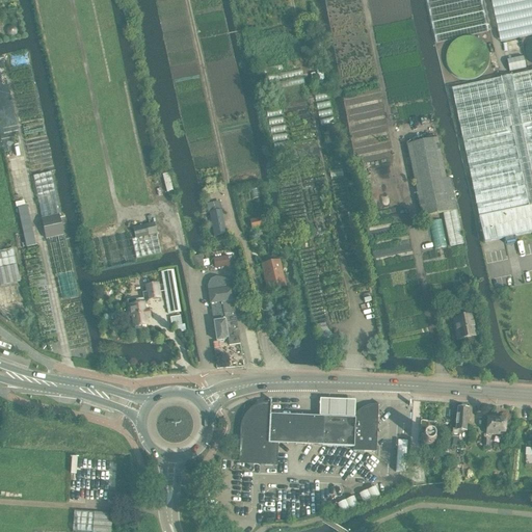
[(426,0),(435,43),(487,31),(480,0),(426,0)]
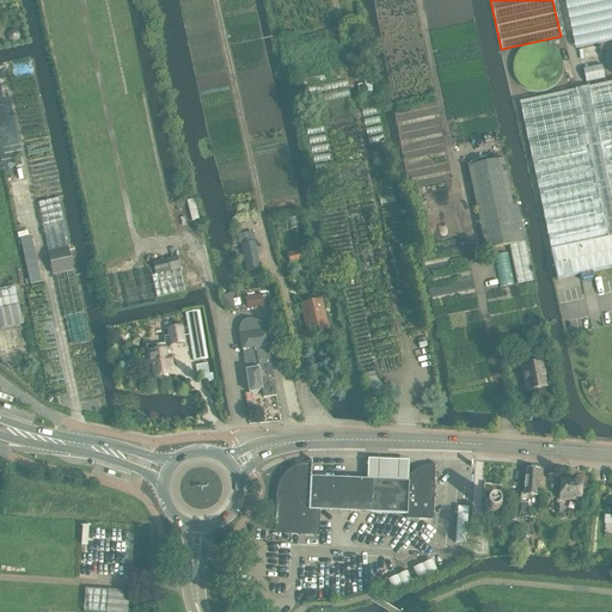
[(611,40),(611,0),(563,0),(575,49),(611,40)]
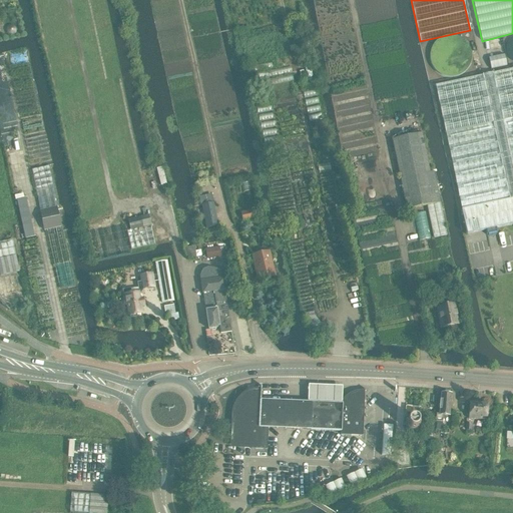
[(15,29),(14,28),(13,27),(12,27),(11,26),(10,27),(9,27),(8,28),(7,28),(7,29),(6,31),(6,32),(7,33),(7,34),(8,35),(9,35),(10,35),(12,35),(13,35),(14,34),(15,33),(15,31),(15,30),(15,29)]
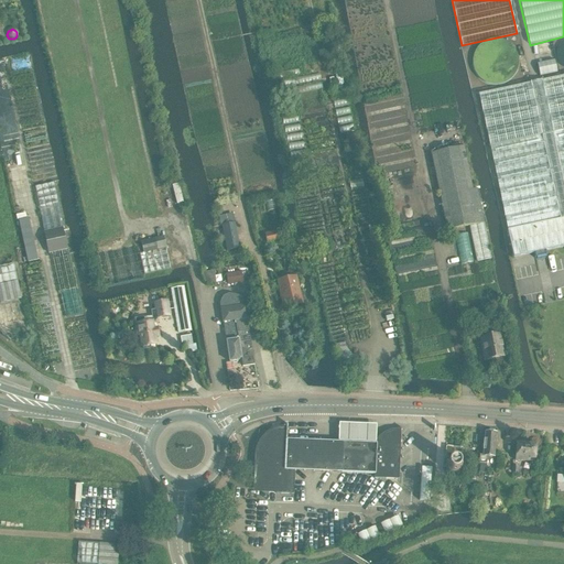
[(546,250),(563,246),(563,75),(480,93),(508,229),(513,257),(533,253),(534,258),(537,259),(545,257),(546,255),(546,250)]
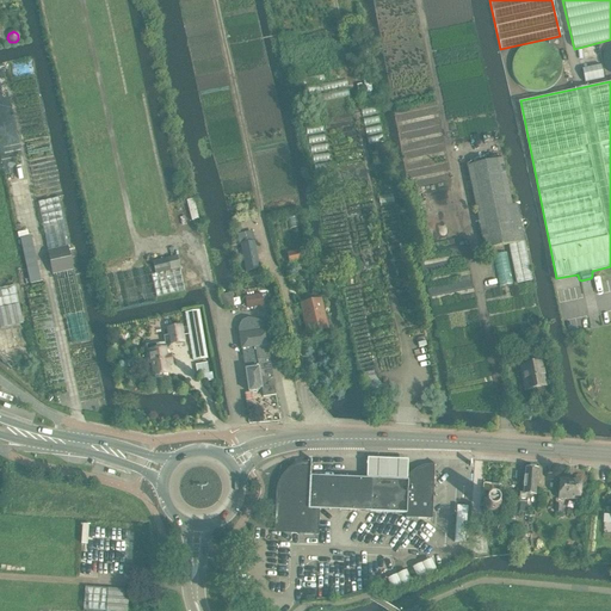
[(503,160),(467,167),(485,252),(508,247),(524,244),(517,207),(513,207),(503,160)]
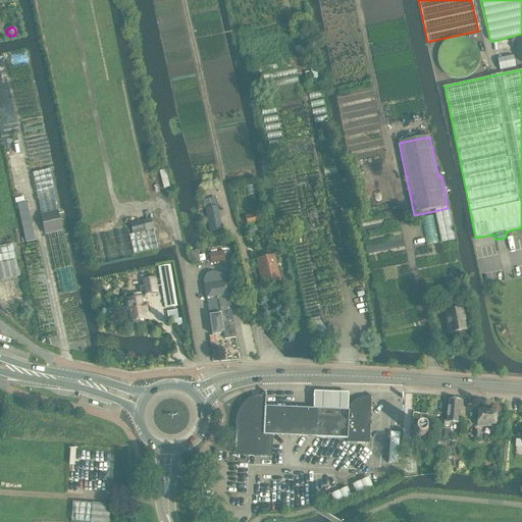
[(210,232),(222,229),(217,206),(206,209),(210,232)]
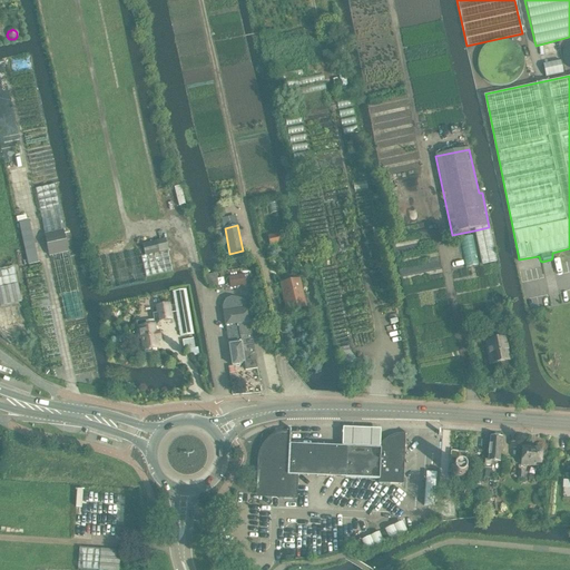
[(489,227),(474,231),(481,265),(497,262),(489,227)]
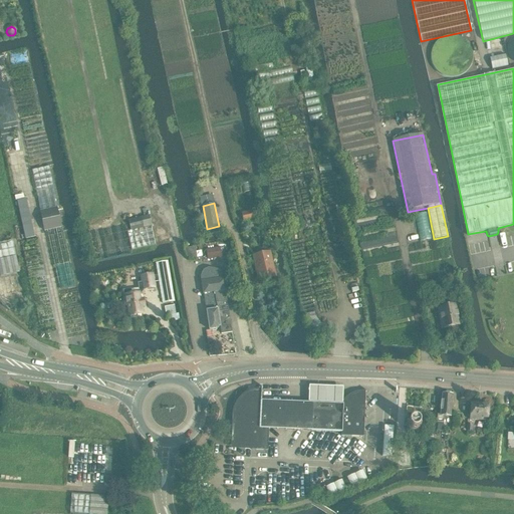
[(243,223),(257,220),(255,210),(241,213),(243,223)]
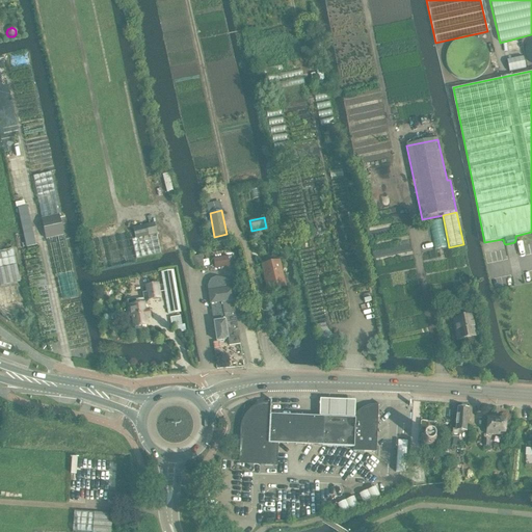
[(306,232),(303,223),(295,225),(297,234),(306,232)]
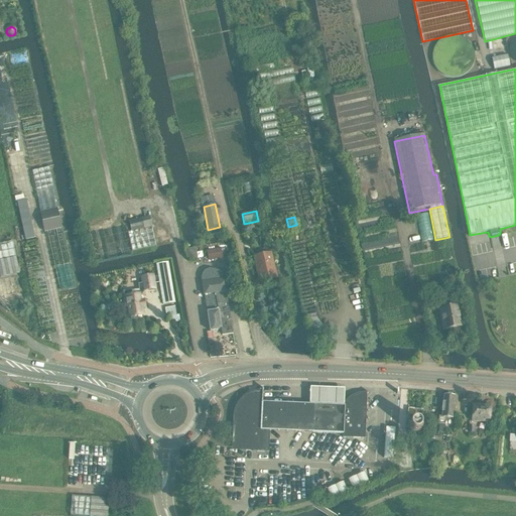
[(150,218),(142,220),(142,218),(129,221),(132,231),(144,228),(152,226),(150,218)]
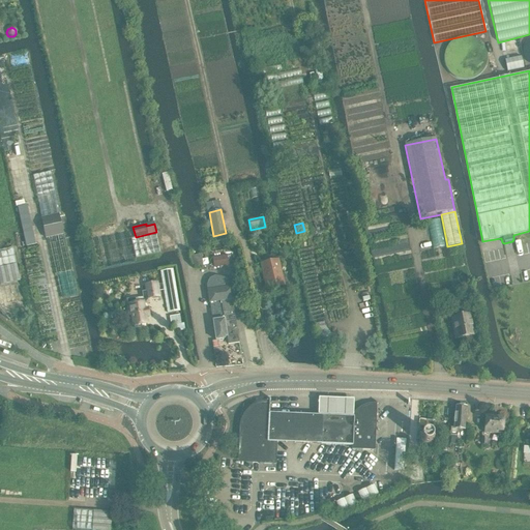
[(227,256),(213,258),(214,267),(228,265),(227,256)]
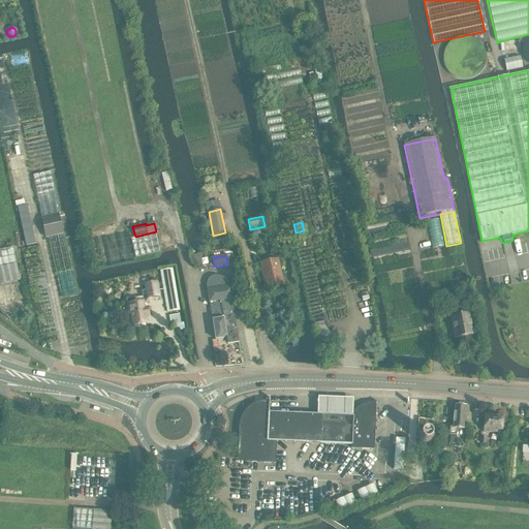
[(267,288),(281,285),(275,260),(261,265),(263,273),(265,273),(267,279),(265,279),(267,288)]
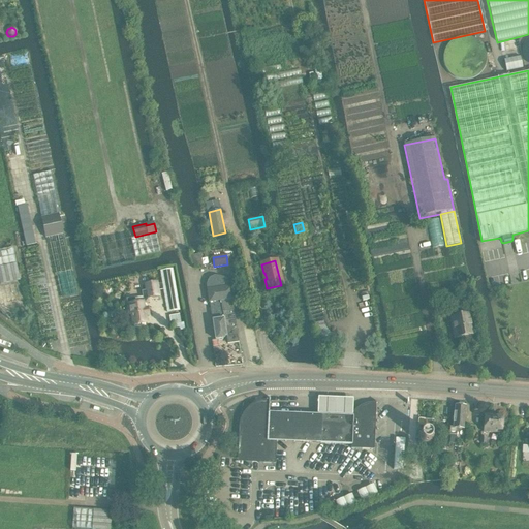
[(159,271),(166,313),(180,311),(173,269),(159,271)]
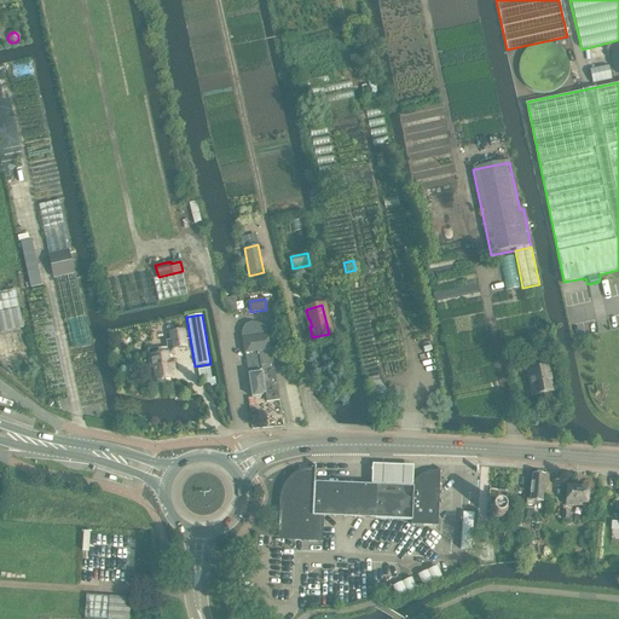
[(244,354),(246,354),(252,398),(254,398),(255,399),(260,398),(261,397),(262,397),(262,394),(265,394),(266,401),(279,400),(271,351),(272,350),(270,336),(268,330),(265,328),(261,325),(256,324),(254,328),(248,328),(246,327),(243,330),(242,334),(244,354)]
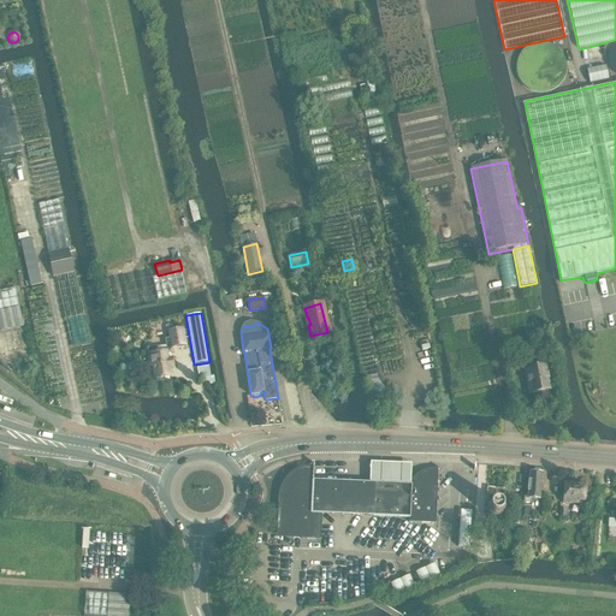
[(147,349),(148,355),(149,367),(154,366),(157,379),(171,377),(170,369),(173,369),(172,360),(169,360),(167,353),(172,348),(187,347),(183,329),(167,331),(169,339),(165,339),(166,347),(147,349)]
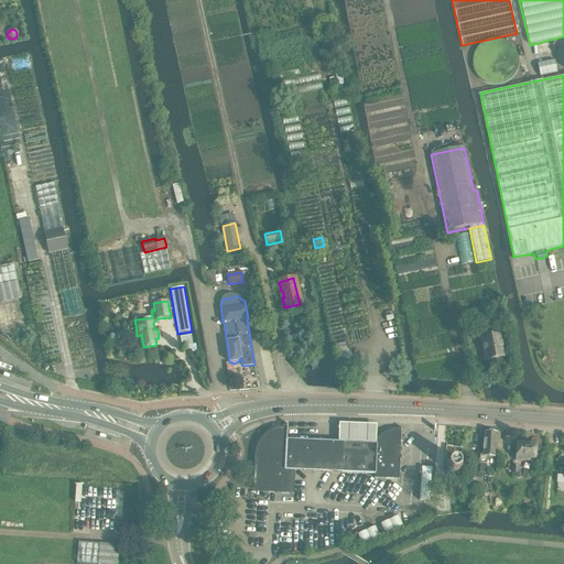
[(192,336),(181,337),(182,347),(186,346),(187,354),(197,351),(196,345),(193,345),(192,336)]
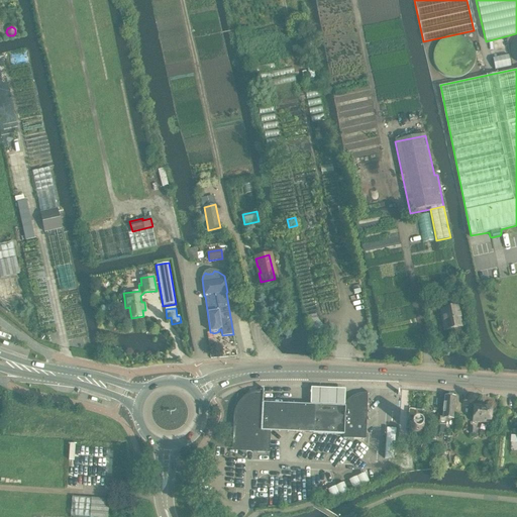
[(460,330),(461,329),(461,328),(457,308),(441,311),(445,331),(454,329),(454,330),(455,331),(456,332),(457,332),(458,332),(459,331),(460,331),(460,330)]
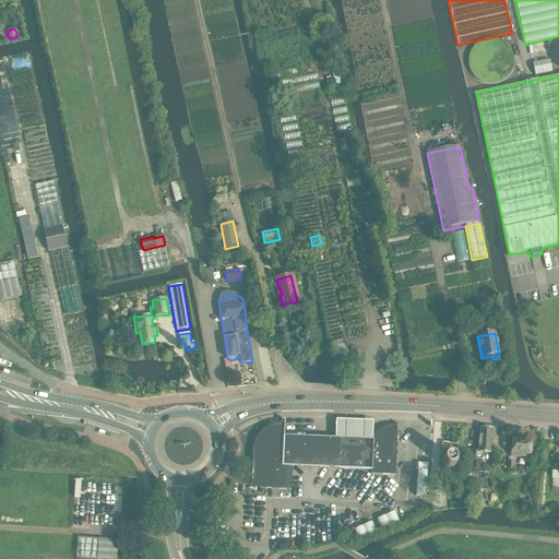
[(332,346),(337,359),(351,360),(351,354),(343,344),(332,346)]
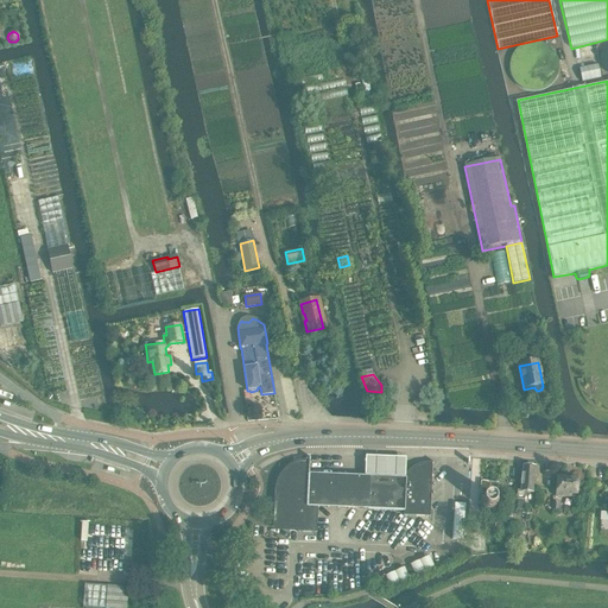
[(407,458),(366,456),(365,475),(406,477),(407,458)]
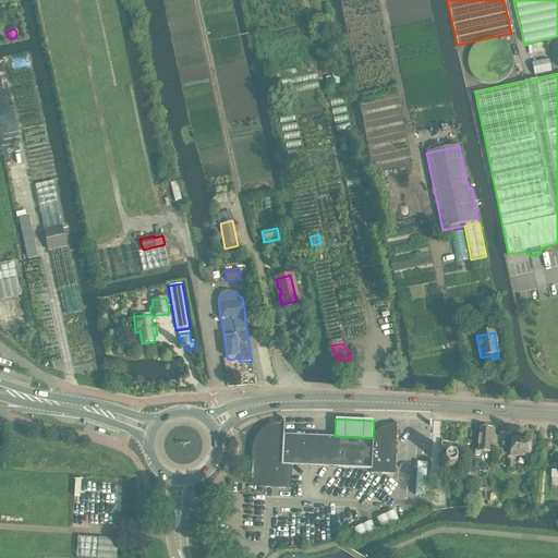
[(273,489),(290,489),(291,465),(370,470),(370,474),(395,475),(397,425),(396,425),(396,428),(388,428),(381,431),(376,435),(372,440),(286,436),(283,436),(284,420),(283,420),(282,426),(276,426),(269,428),(263,433),(258,438),(256,444),(255,451),(253,485),(273,486),(273,489)]
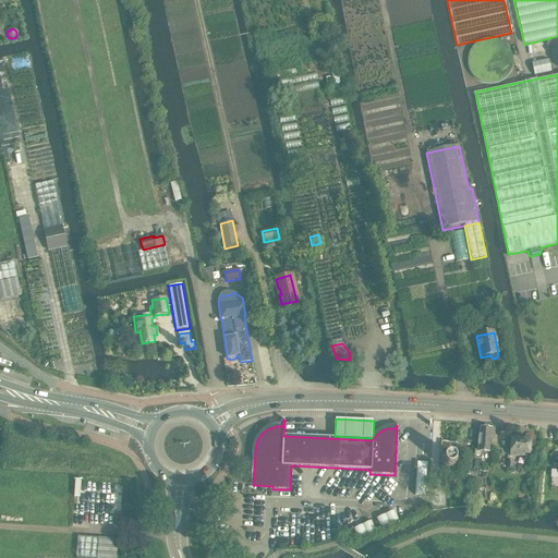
[(481,460),(482,452),(489,453),(490,431),(480,429),(477,451),(474,451),(473,459),(481,460)]
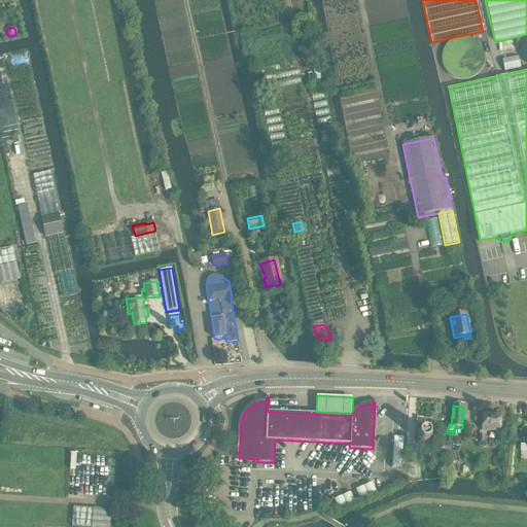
[(489,414),(482,414),(482,431),(494,431),(494,429),(500,430),(500,421),(500,416),(493,415),(489,414)]
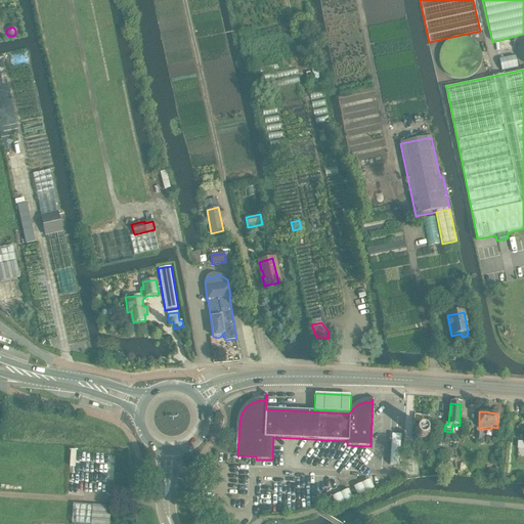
[(412,433),(412,434),(412,435),(412,436),(413,437),(413,438),(413,439),(415,439),(415,440),(416,441),(417,441),(417,442),(418,442),(419,442),(419,443),(420,443),(421,443),(422,443),(423,443),(424,443),(425,443),(426,442),(427,442),(427,441),(428,441),(428,440),(429,440),(429,439),(430,439),(430,438),(430,437),(431,437),(431,436),(431,435),(431,434),(431,433),(431,432),(430,431),(430,430),(429,429),(429,428),(428,428),(427,427),(426,424),(420,424),(419,426),(418,426),(418,427),(417,427),(416,428),(415,429),(413,430),(413,431),(413,432),(412,432),(412,433)]
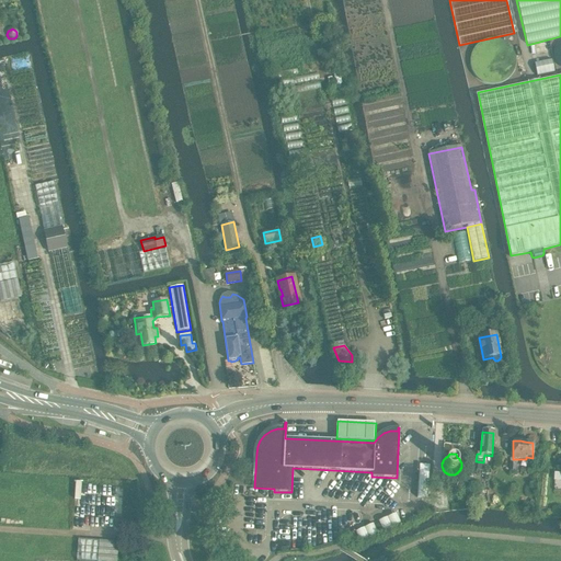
[(416,499),(426,499),(428,472),(419,471),(416,499)]
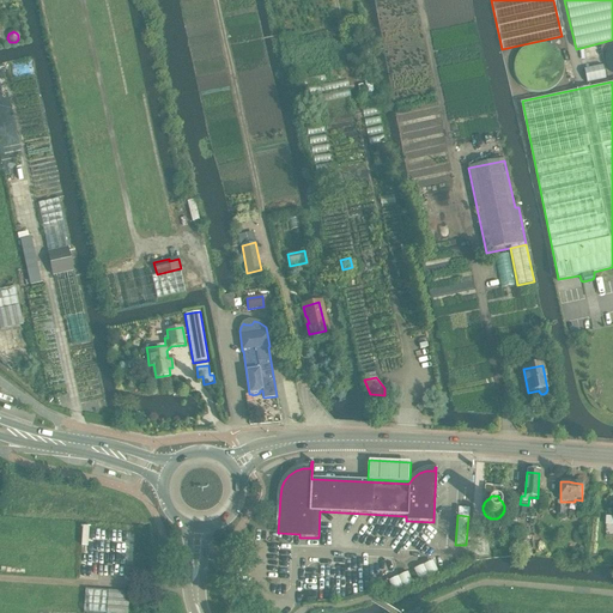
[(83,612),(127,612),(128,593),(85,590),(83,612)]
